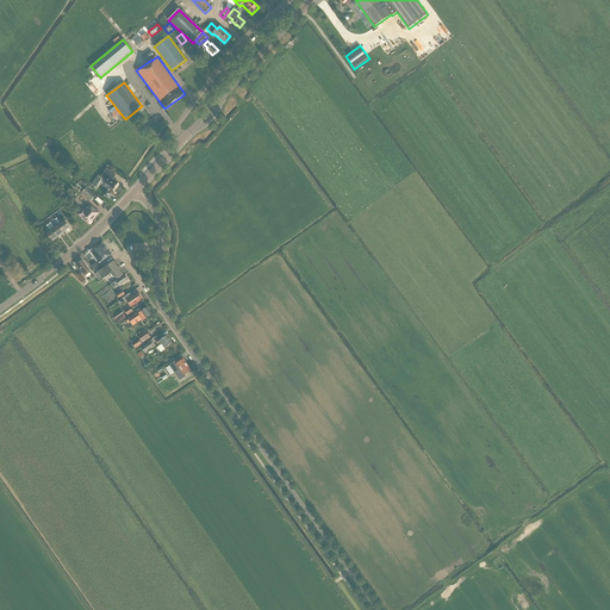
[(104,180),(103,182),(105,184),(104,186),(107,188),(110,186),(114,190),(118,184),(113,179),(116,175),(106,169),(101,178),(104,180)]
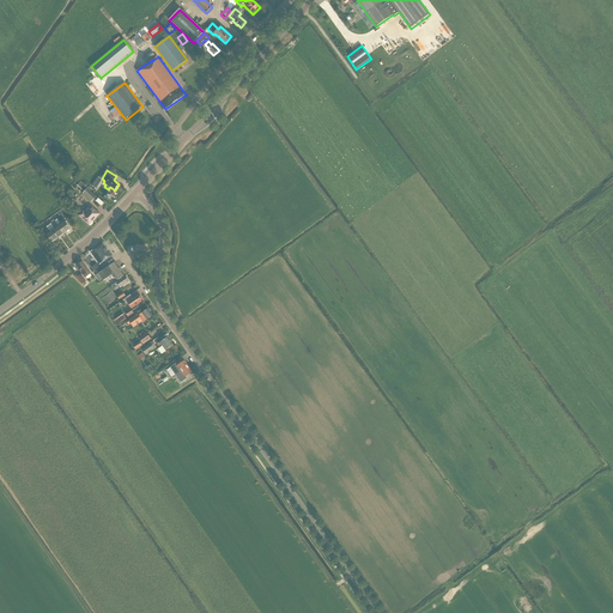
[(83,194),(91,202),(97,196),(91,192),(92,189),(90,187),(87,188),(82,181),(77,186),(84,193),(83,194)]
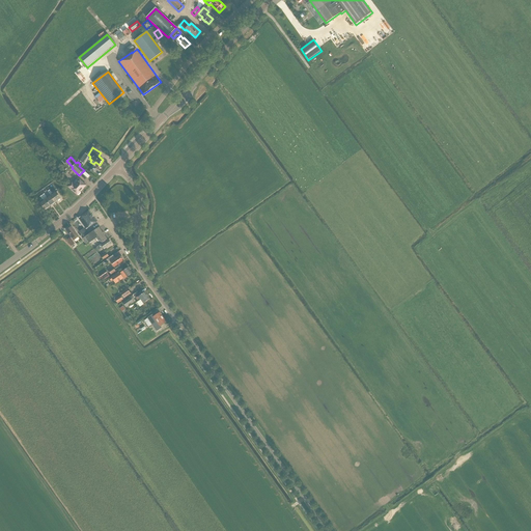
[(80,179),(78,178),(73,184),(73,183),(68,187),(71,190),(78,196),(86,186),(80,179)]
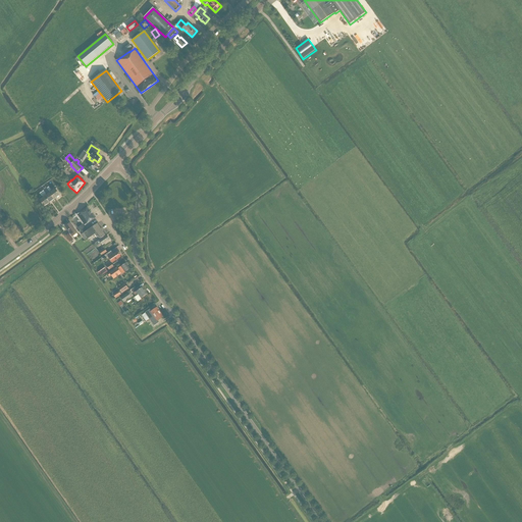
[(55,199),(60,195),(55,189),(52,192),(50,191),(51,190),(49,187),(47,189),(50,193),(55,199)]
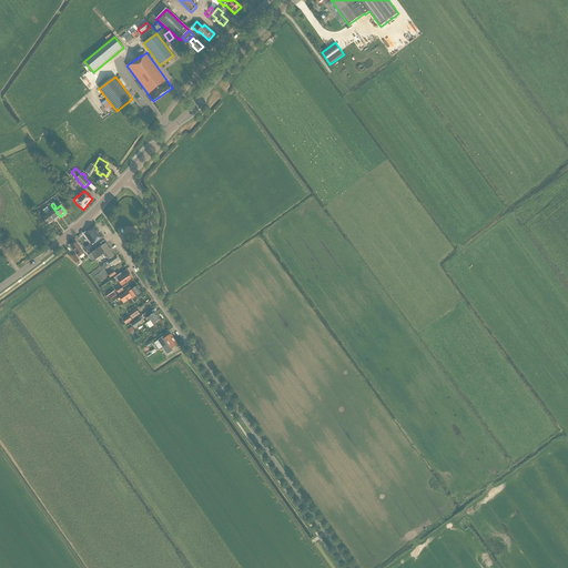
[(53,221),(60,216),(54,210),(50,213),(49,211),(50,211),(48,208),(46,209),(53,221)]
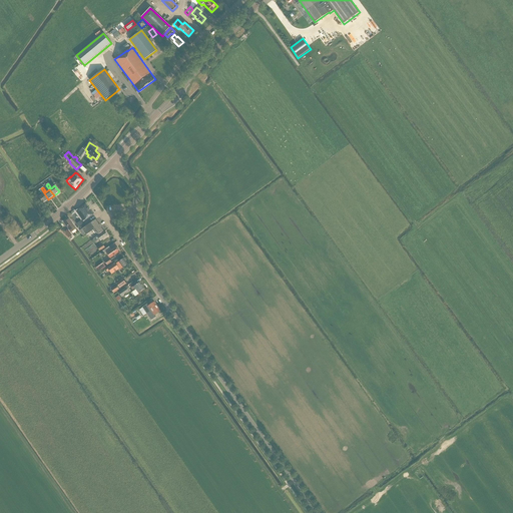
[(43,203),(48,199),(41,188),(39,190),(41,193),(42,192),(43,194),(39,197),(43,203)]
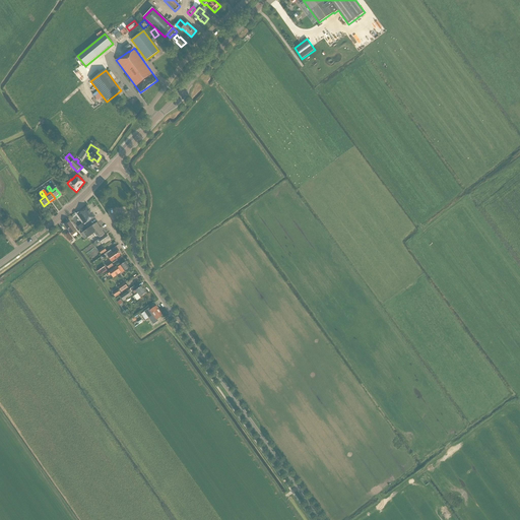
[(86,206),(76,213),(84,224),(94,217),(86,206)]
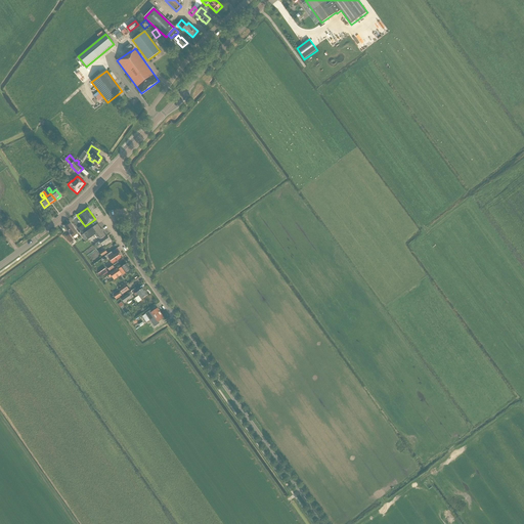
[(66,228),(73,237),(78,233),(71,224),(66,228)]
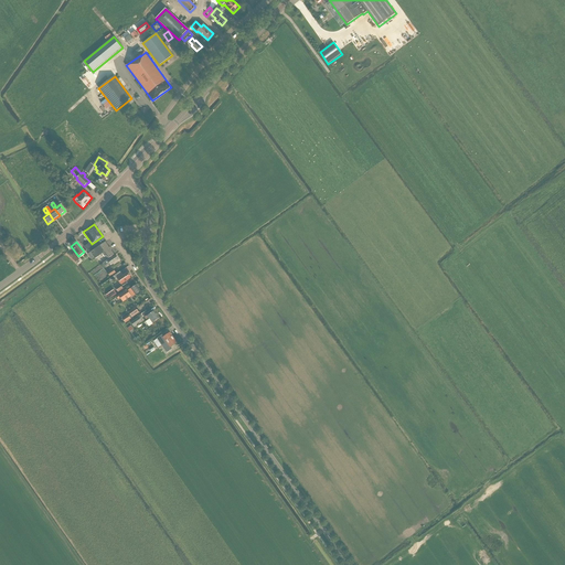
[(106,242),(96,248),(91,253),(95,259),(103,254),(105,257),(106,256),(108,259),(115,254),(106,242)]
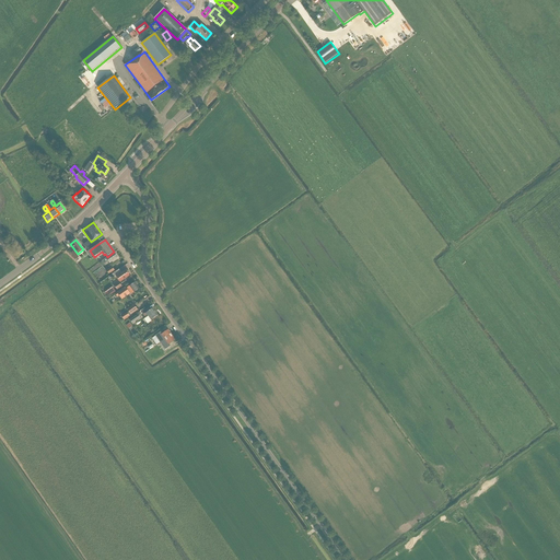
[(114,253),(102,261),(104,264),(108,261),(109,264),(118,257),(114,253)]
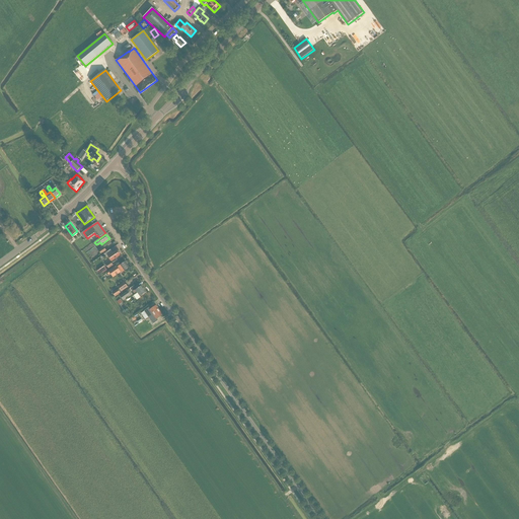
[(113,264),(118,261),(116,258),(121,254),(118,250),(112,254),(109,250),(110,249),(103,254),(105,257),(107,255),(112,262),(113,264)]
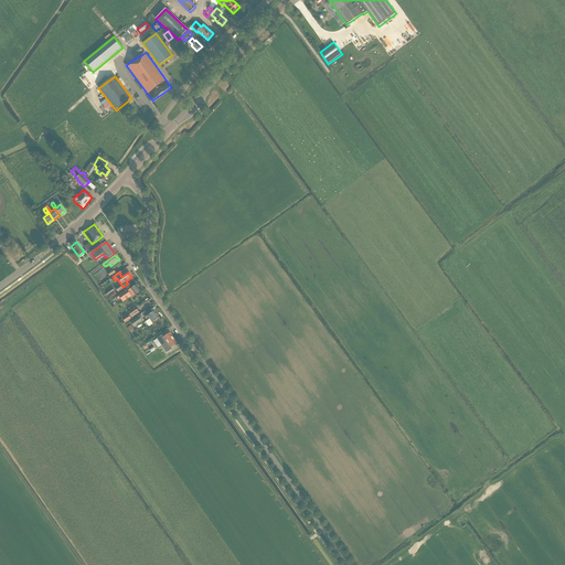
[(131,296),(132,298),(141,291),(136,285),(128,290),(127,289),(117,297),(118,299),(121,304),(124,302),(131,296)]
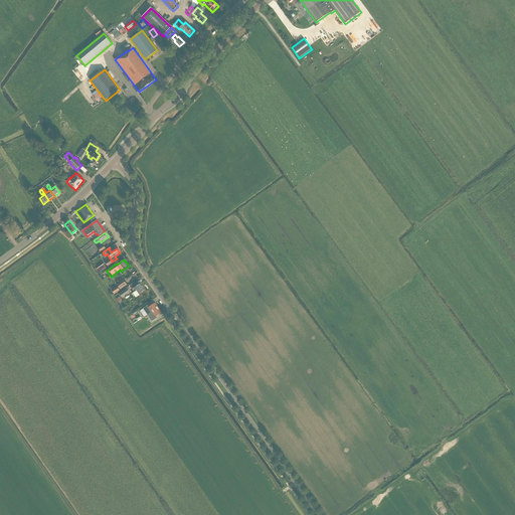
[(112,291),(115,294),(121,290),(127,285),(124,280),(117,284),(119,286),(112,291)]
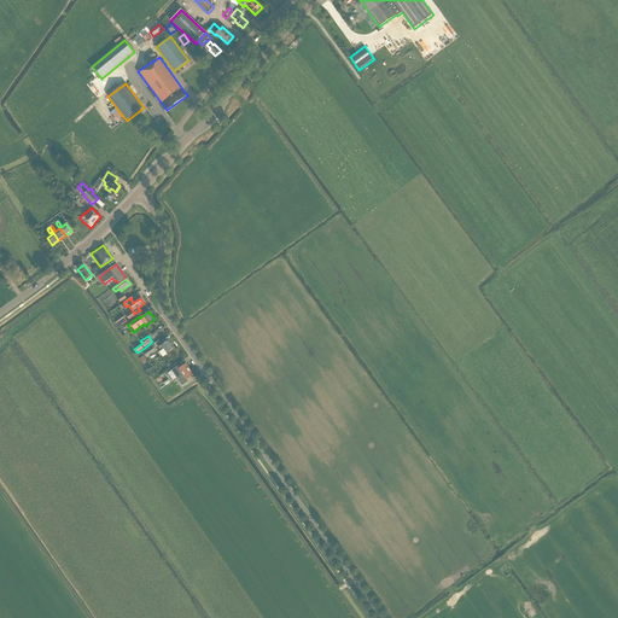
[(169,340),(161,347),(165,354),(175,348),(169,340)]
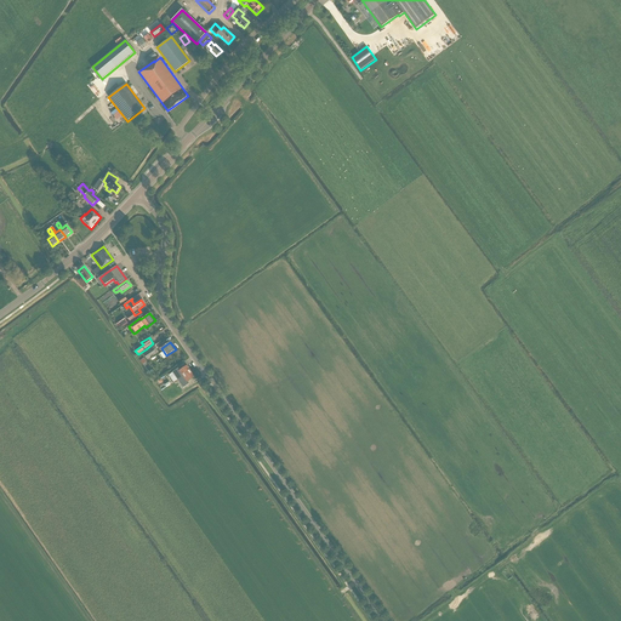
[(153,348),(144,355),(147,359),(155,353),(153,348)]
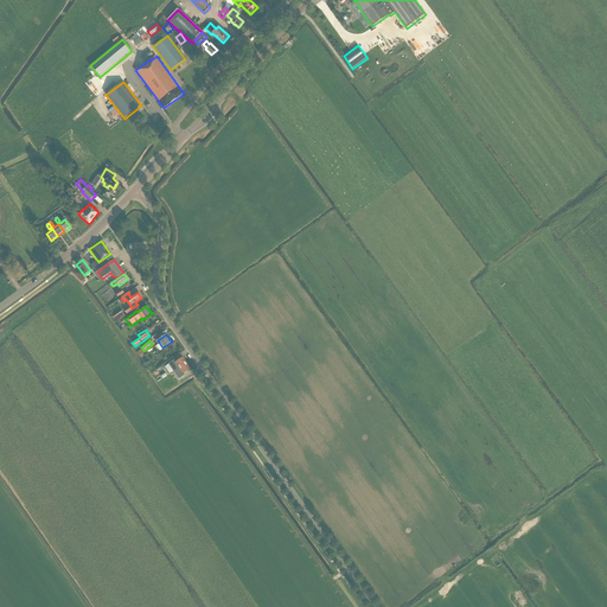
[(186,363),(183,358),(176,363),(176,362),(174,363),(174,362),(171,364),(173,369),(177,366),(178,369),(186,363)]
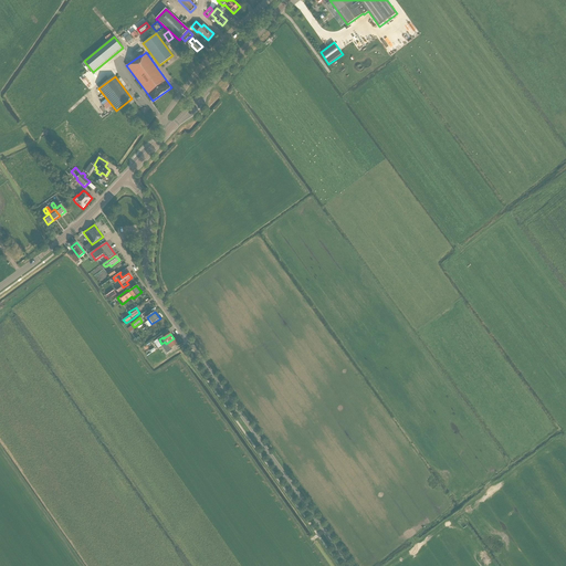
[(177,344),(177,343),(174,338),(166,344),(168,346),(165,348),(167,352),(170,349),(170,348),(171,348),(171,347),(177,344)]
